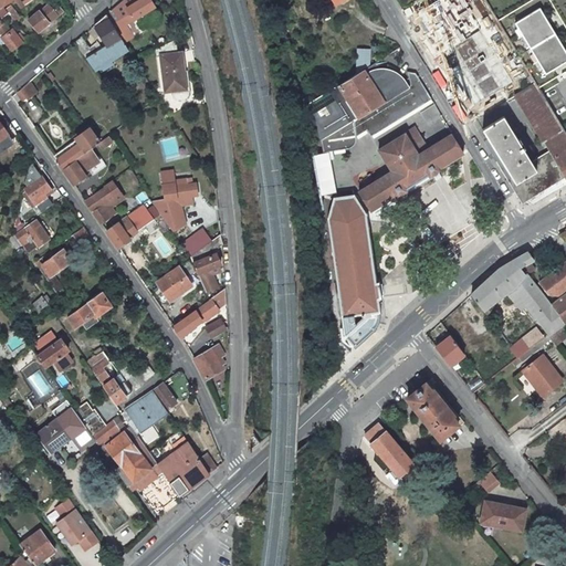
[(149,0),(124,0),(106,16),(124,43),(133,37),(125,24),(154,7),(149,0)]
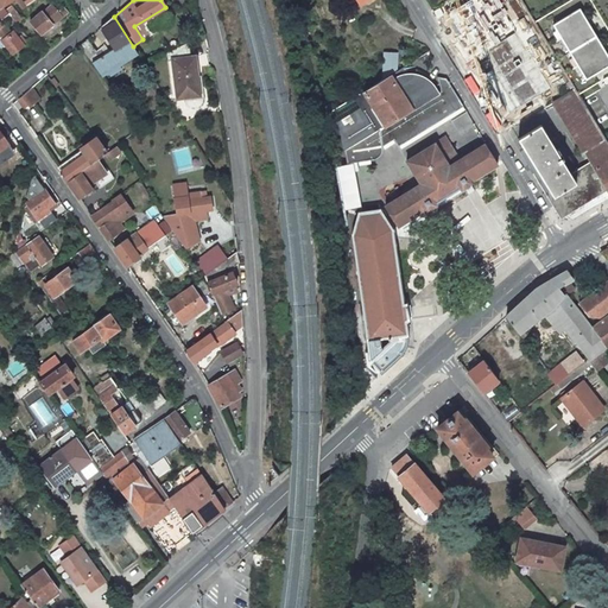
[(504,0),(480,0),(470,6),(483,30),(499,21),(496,18),(511,11),(504,0)]
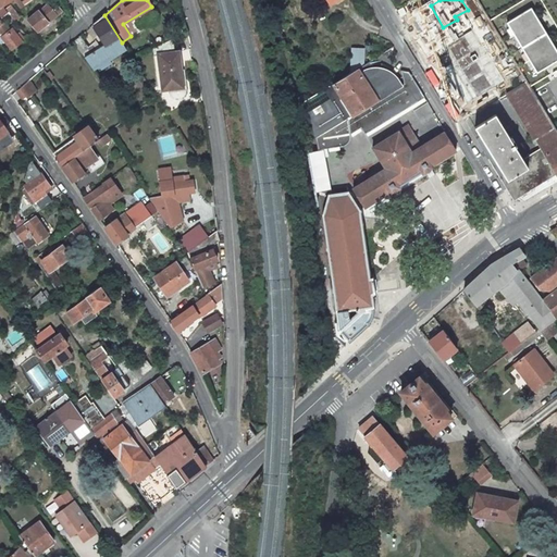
[(53,2),(41,12),(40,11),(28,20),(38,32),(62,12),(53,2)]
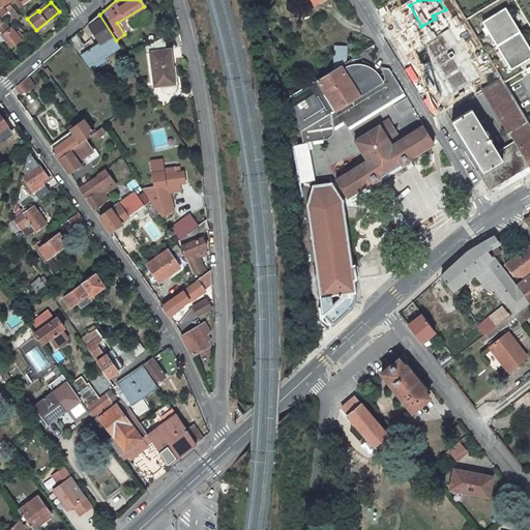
[(5,10),(11,18),(16,13),(9,7),(5,10)]
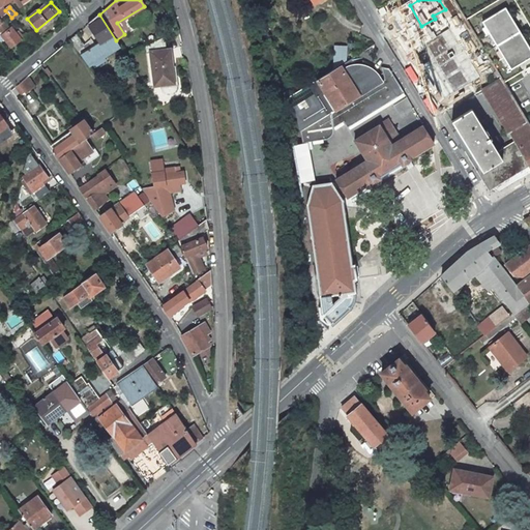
[(480,20),(505,69),(529,56),(529,55),(506,7),(480,20)]
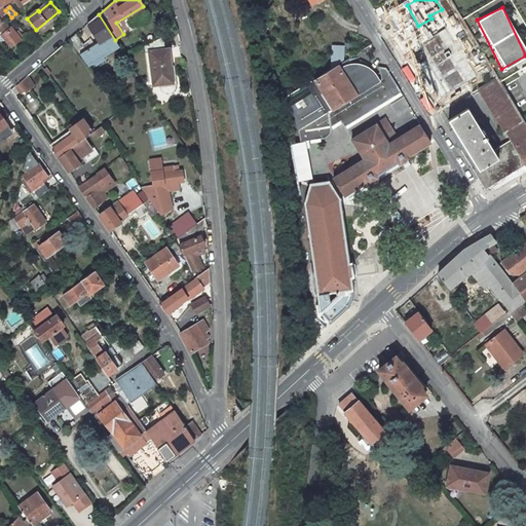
[(88,67),(119,47),(115,40),(99,14),(87,24),(99,43),(94,45),(89,39),(83,44),(76,34),(69,40),(88,67)]
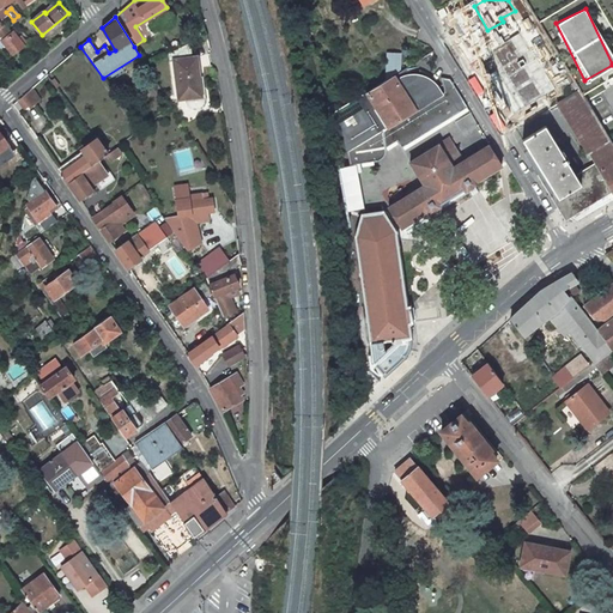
[(0,25),(0,36),(0,37),(2,40),(1,41),(12,54),(23,46),(12,32),(11,34),(4,25),(1,26),(0,25)]
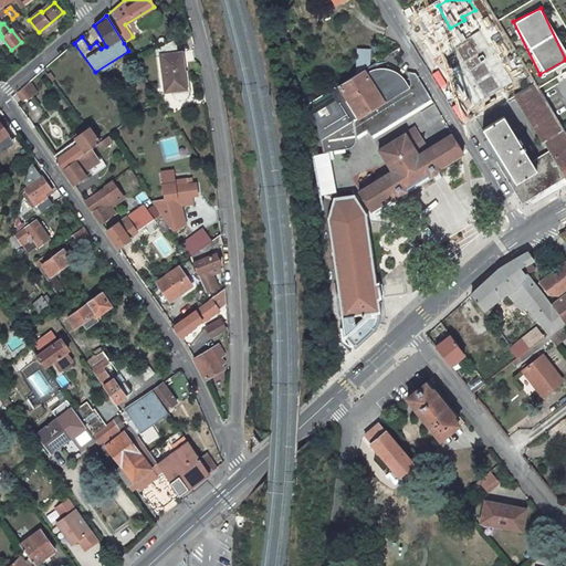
[(492,39),(474,49),(494,79),(501,74),(502,76),(501,77),(501,80),(502,82),(503,84),(506,84),(513,81),(506,70),(510,69),(492,39)]
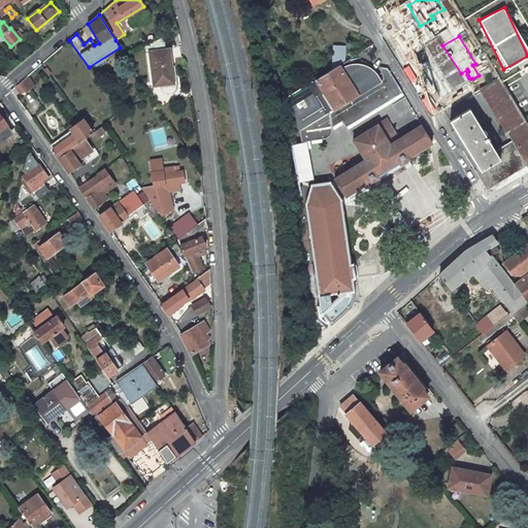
[(154,86),(173,84),(169,51),(165,52),(164,37),(144,46),(144,55),(151,54),(154,86)]
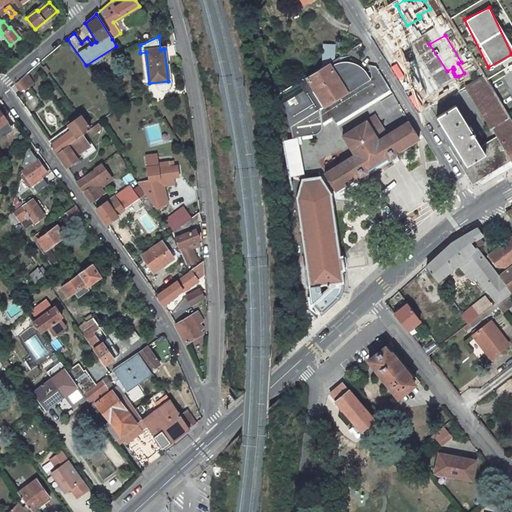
[(465,44),(461,38),(455,42),(459,48),(465,44)]
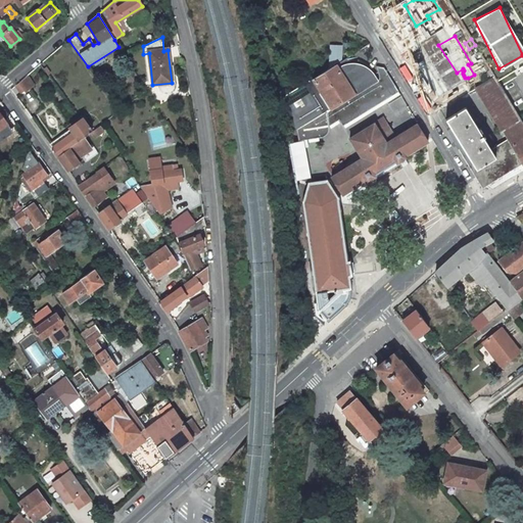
[(469,49),(474,57),(480,54),(475,45),(469,49)]
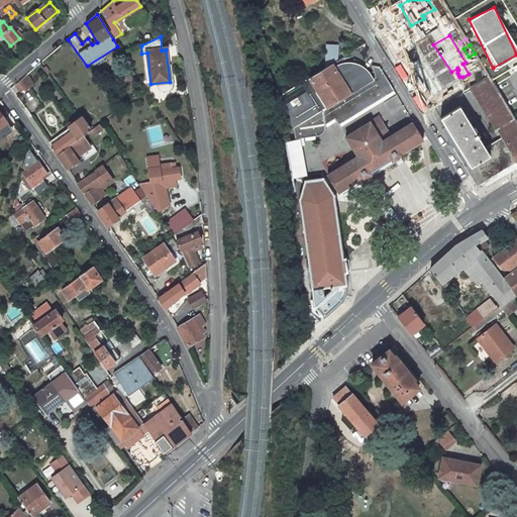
[(516,55),(506,59),(508,66),(516,63),(516,55)]
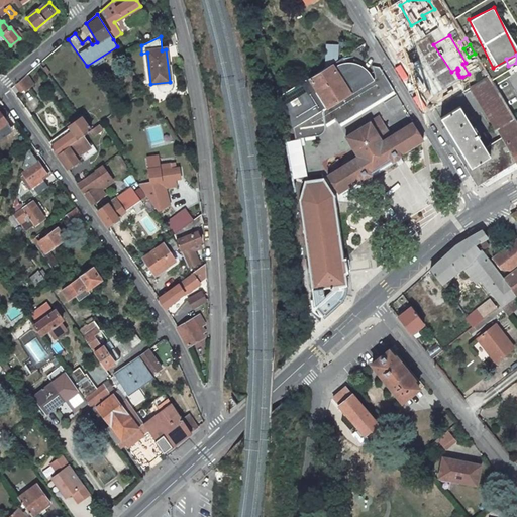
[(327,107),(372,80),(371,77),(369,74),(366,72),(362,71),(364,67),(362,66),(360,65),(358,65),(356,64),(355,64),(354,63),(350,62),(349,66),(348,65),(345,65),(343,65),(342,58),(310,78),(327,107)]
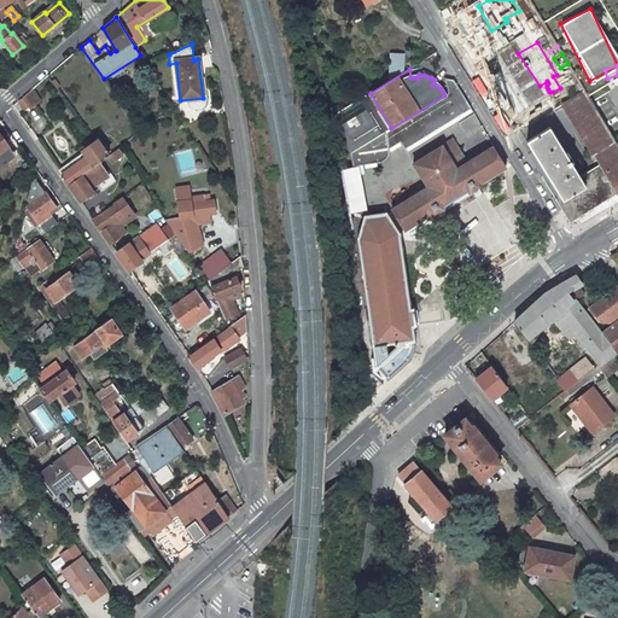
[(444,95),(391,128),(371,93),(330,118),(337,157),(349,155),(351,169),(357,168),(384,162),(386,159),(388,157),(389,153),(389,147),(402,140),(406,147),(471,108),(458,87),(444,95)]
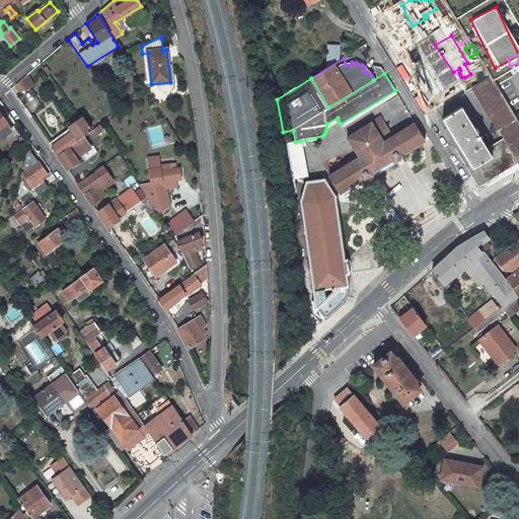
[(33,85),(26,75),(25,76),(14,86),(18,91),(20,93),(22,91),(24,93),(29,89),(29,88),(33,85)]
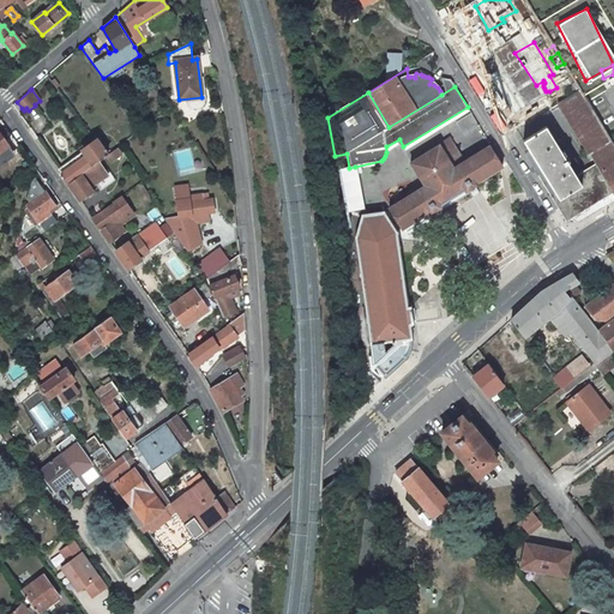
[(579,90),(559,103),(585,148),(599,139),(595,134),(603,130),(584,97),(579,90)]
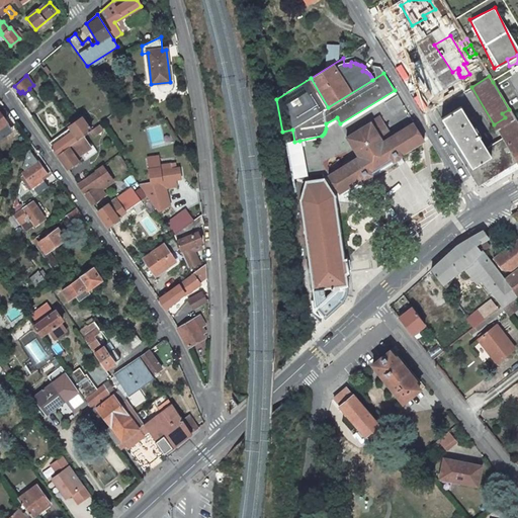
[(483,184),(517,164),(517,123),(509,109),(502,113),(505,117),(494,124),(502,138),(485,148),(460,107),(440,118),(456,145),(454,147),(479,186),(483,184)]
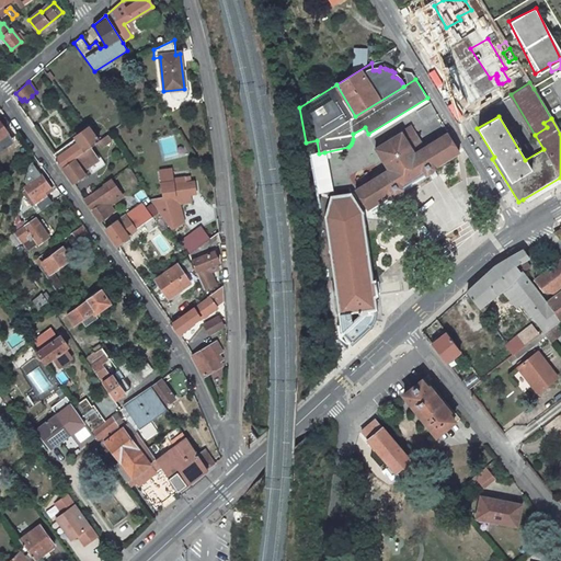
[(0,144),(10,137),(0,123),(0,144)]
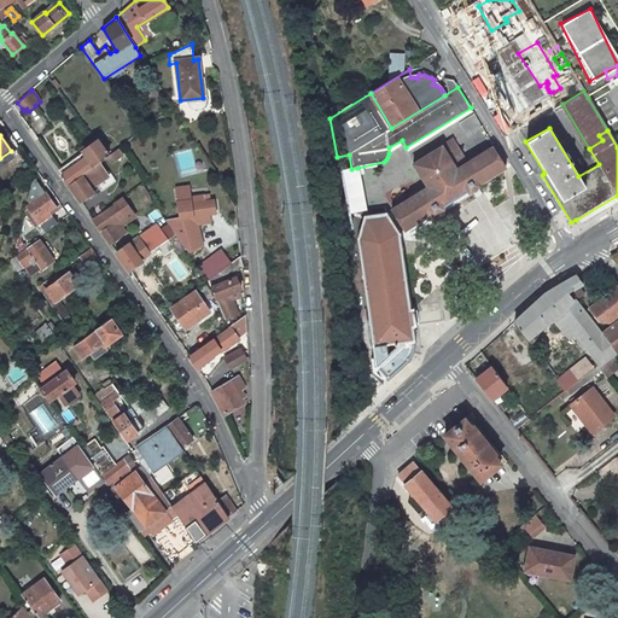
[(94,145),(58,170),(69,184),(97,164),(106,157),(108,156),(98,143),(94,145)]
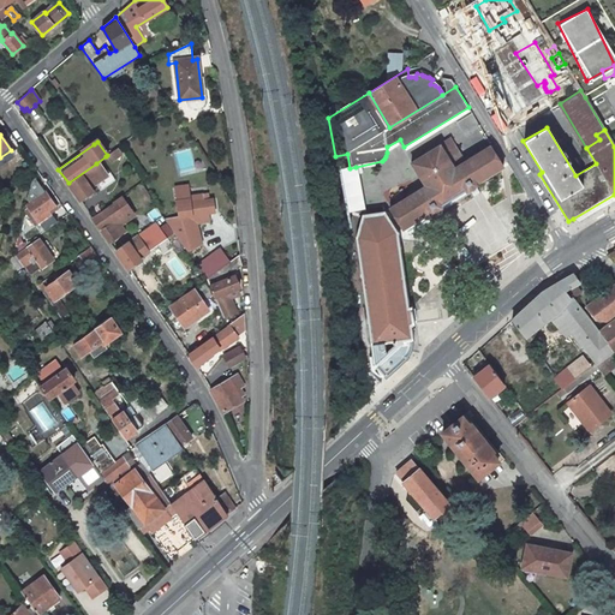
[(440,206),(465,190),(466,191),(477,185),(476,184),(506,166),(491,143),(455,165),(441,142),(410,160),(424,184),(388,206),(402,228),(429,213),(430,213),(440,207),(440,206)]
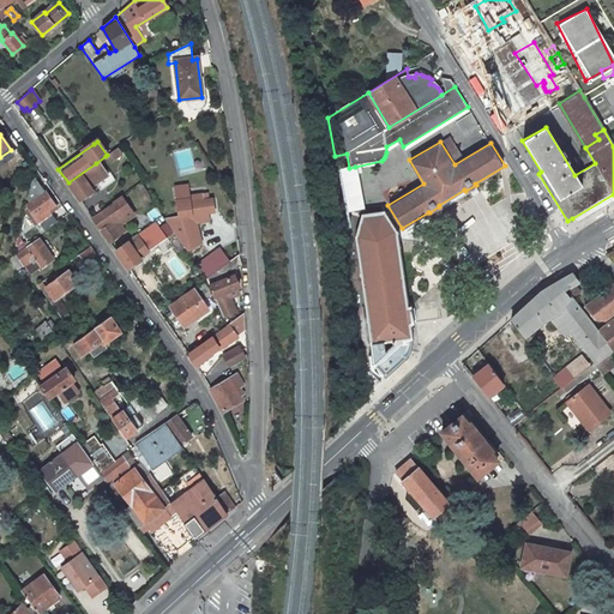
[(121,154),(118,149),(112,152),(112,151),(107,155),(106,156),(109,162),(115,157),(121,154)]
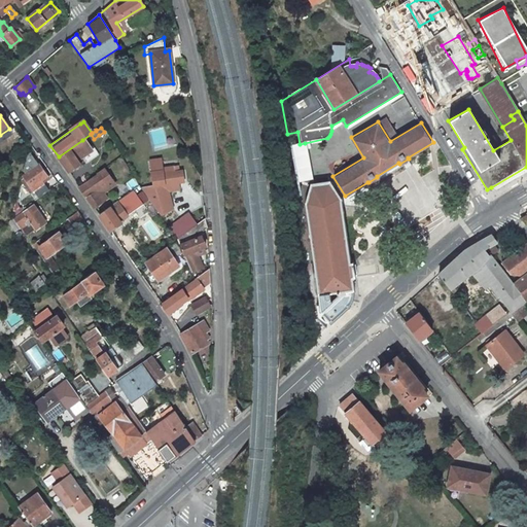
[(77,160),(81,156),(90,150),(88,148),(82,140),(59,156),(67,169),(71,169),(80,164),(77,160)]
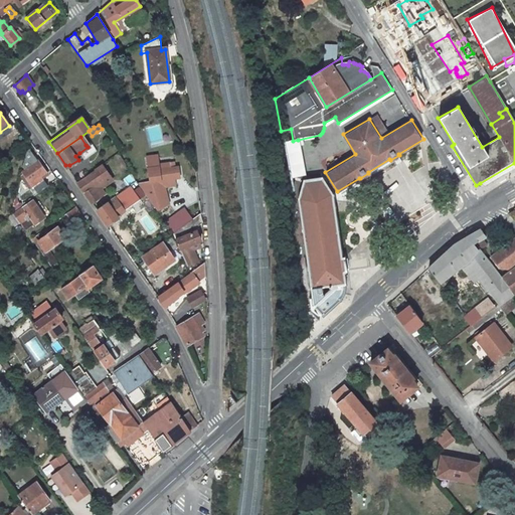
[(293,141),(283,143),(290,178),(305,176),(298,140),(293,141)]
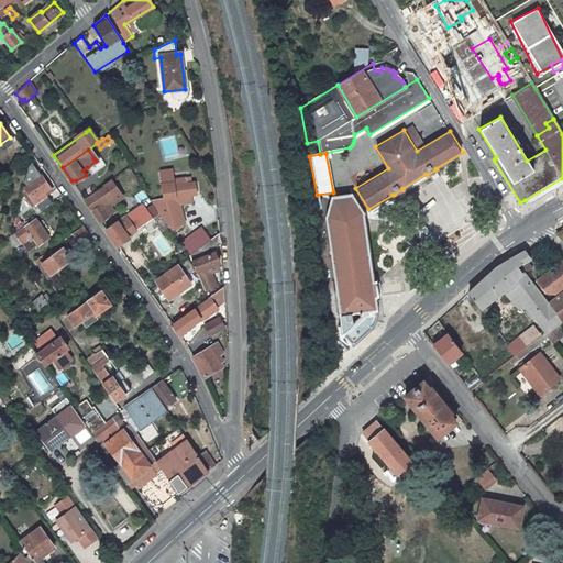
[(91,174),(105,165),(98,155),(94,158),(96,161),(87,167),(91,174)]
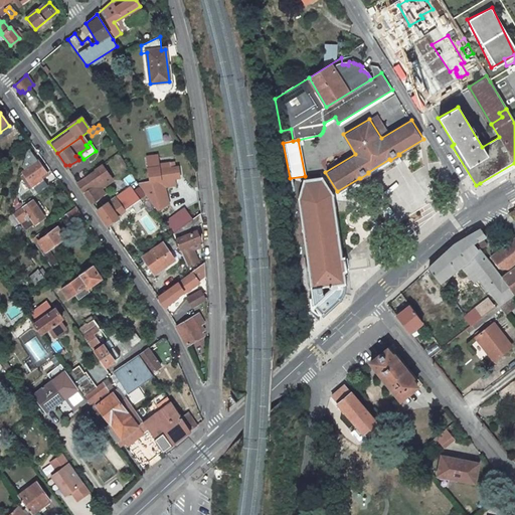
[(28,147),(27,148),(21,168),(23,170),(21,172),(33,188),(43,180),(39,175),(44,171),(28,147)]
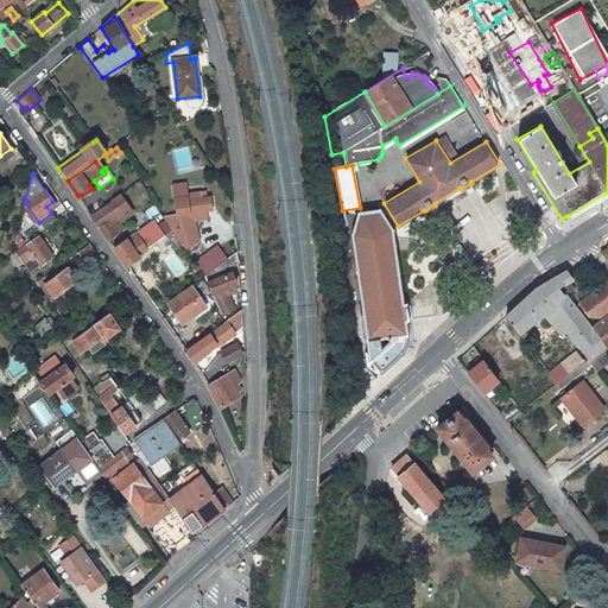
[(187,197),(175,200),(177,215),(177,216),(164,217),(164,219),(187,251),(197,244),(201,219),(206,219),(204,211),(208,210),(216,209),(216,206),(214,196),(203,198),(203,192),(187,196),(187,197)]
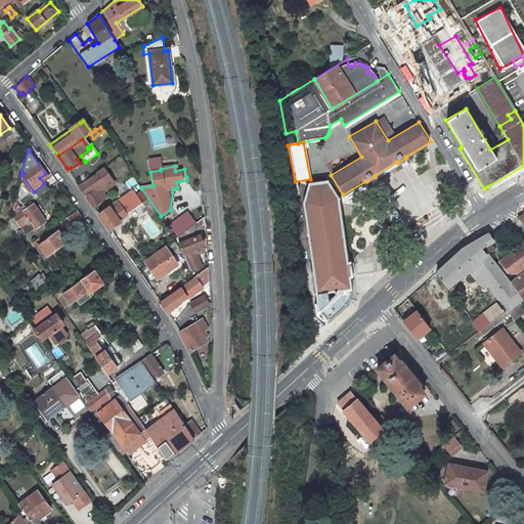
[(523,170),(523,166),(488,186),(490,190),(523,170)]
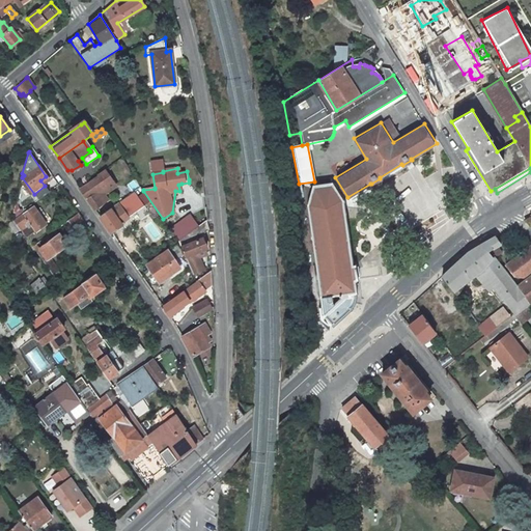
[(99,176),(80,188),(94,207),(102,202),(95,193),(106,186),(110,190),(116,185),(106,170),(98,175),(99,176)]
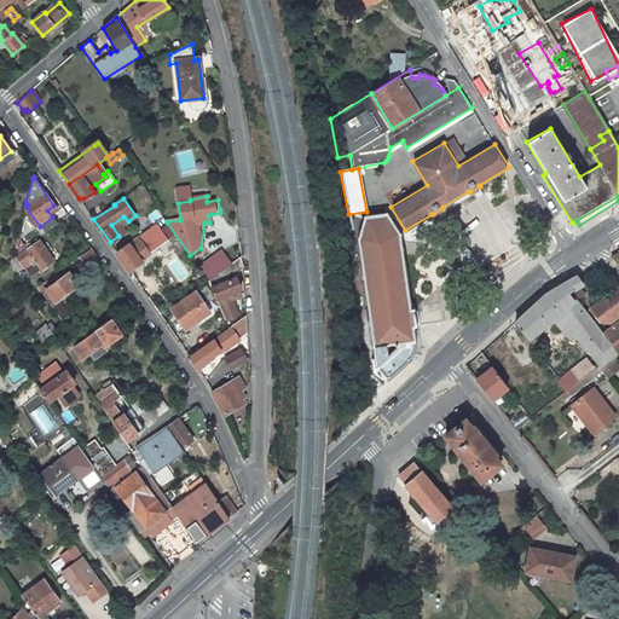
[(154,224),(162,219),(157,209),(148,214),(154,224)]
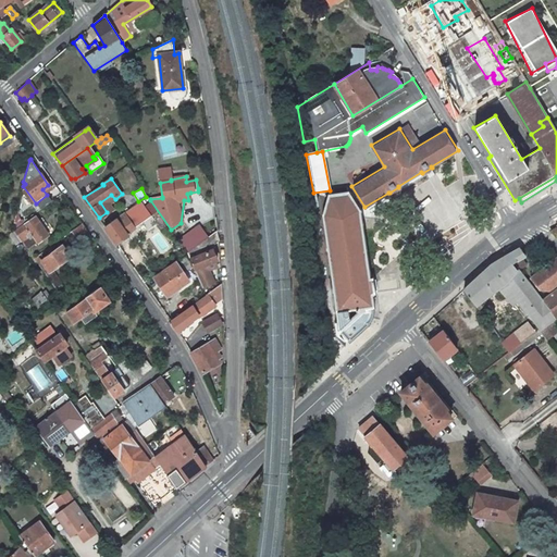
[(327,195),(322,217),(336,312),(373,307),(372,295),(374,295),(372,277),(370,279),(359,210),(348,192),(327,195)]
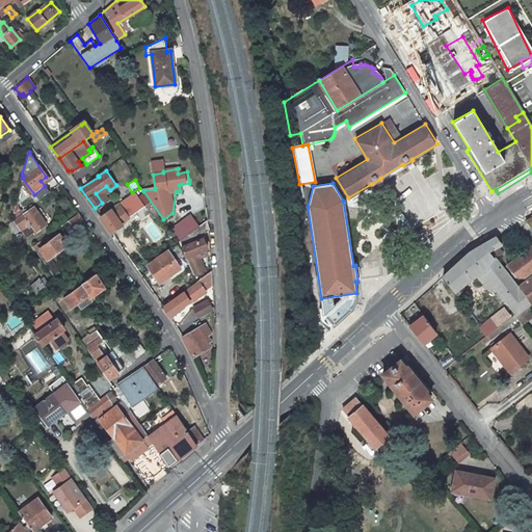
[(127,214),(143,203),(139,197),(138,195),(135,191),(100,216),(110,232),(122,224),(121,222),(129,217),(127,214)]
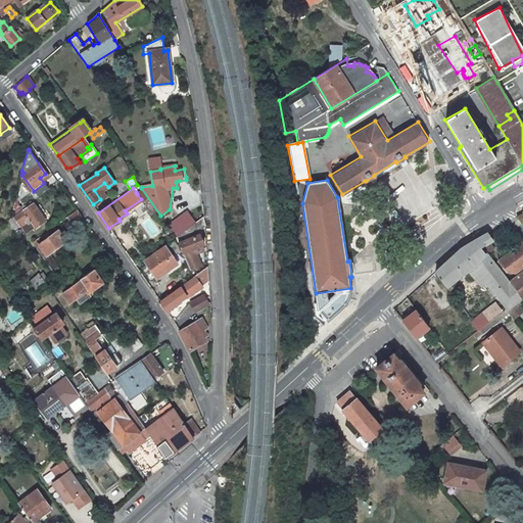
[(33,203),(14,217),(26,233),(44,220),(33,203)]
